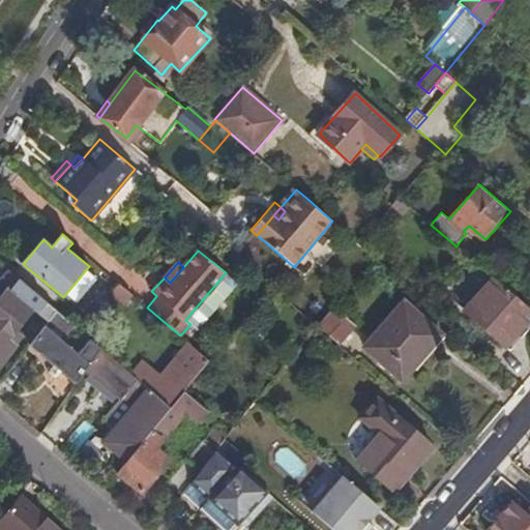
[(10,271),(0,285),(0,302),(9,290),(5,286),(13,275),(10,271)]
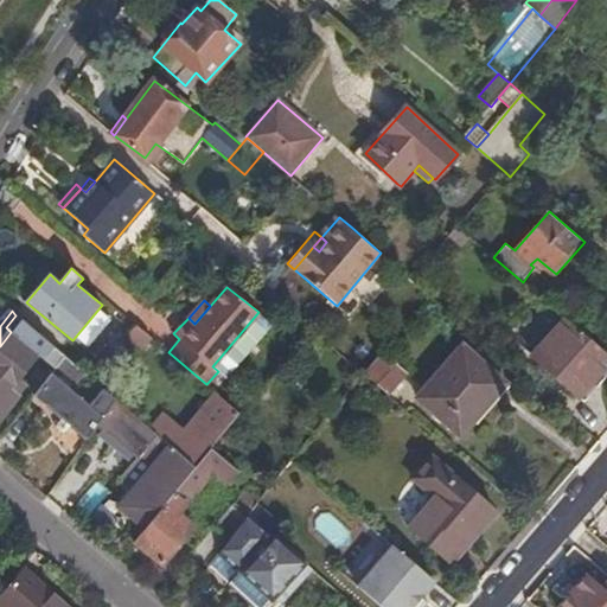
[(525,352),(532,358),(562,324),(547,311),(531,328),(540,336),(525,352)]
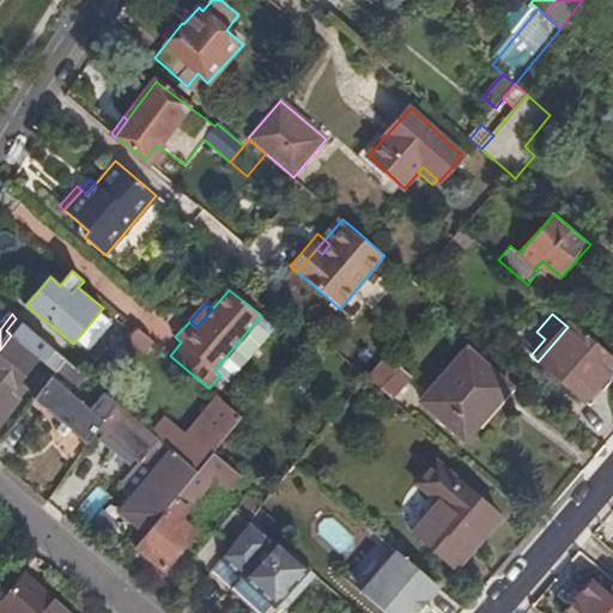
[(0,422),(17,400),(10,394),(29,369),(48,384),(67,362),(16,319),(6,331),(11,335),(0,350),(0,422)]
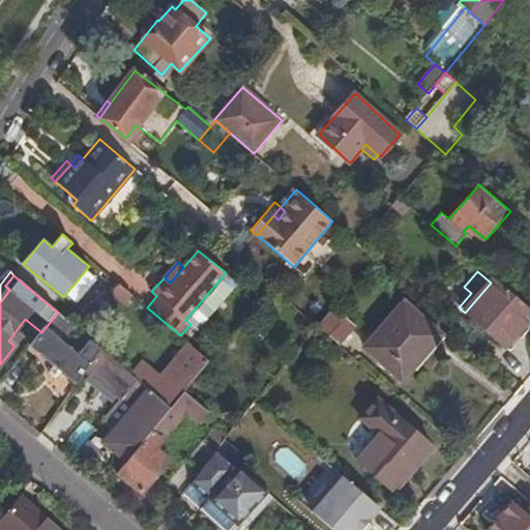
[(529,319),(529,310),(494,278),(491,283),(465,313),(505,347),(529,319)]
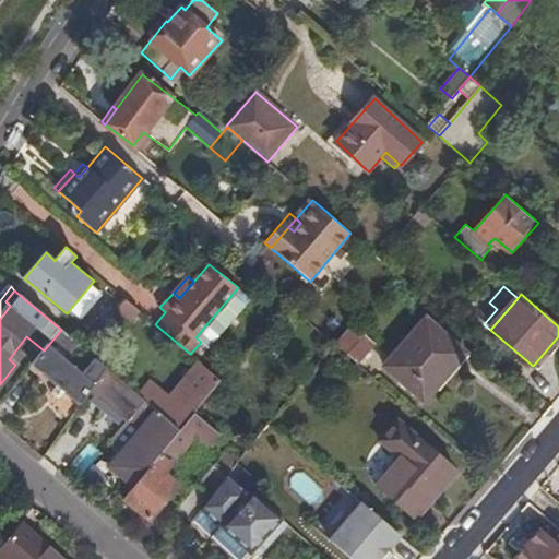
[(142,313),(125,298),(117,308),(134,323),(142,313)]
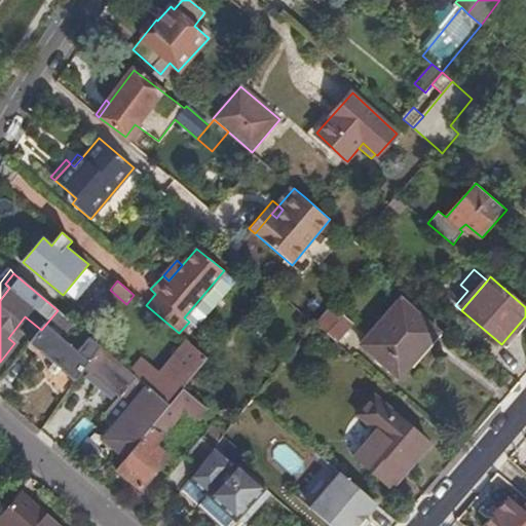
[(399,299),(361,344),(399,376),(438,332),(399,299)]
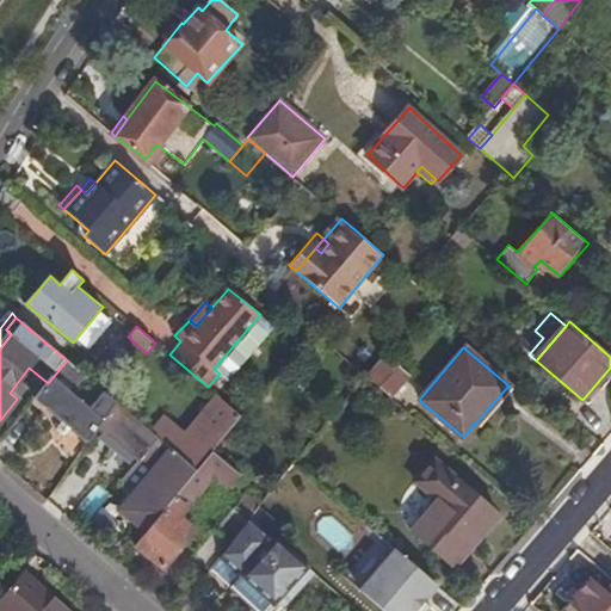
[(366,376),(392,397),(408,375),(384,353),(366,376)]
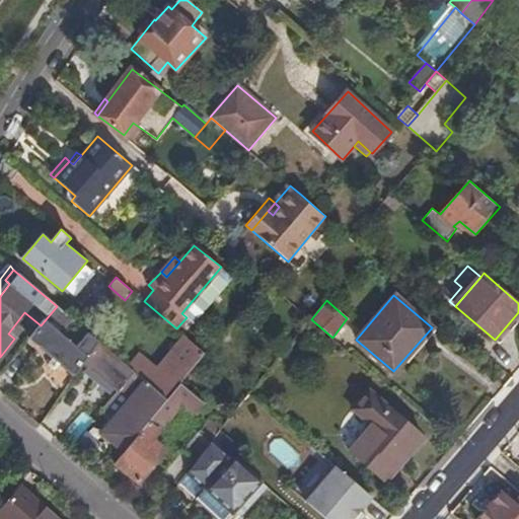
[(30,339),(55,359),(61,365),(75,376),(82,367),(99,342),(88,332),(78,343),(75,347),(71,343),(75,339),(66,332),(76,321),(57,306),(41,325),(30,339)]
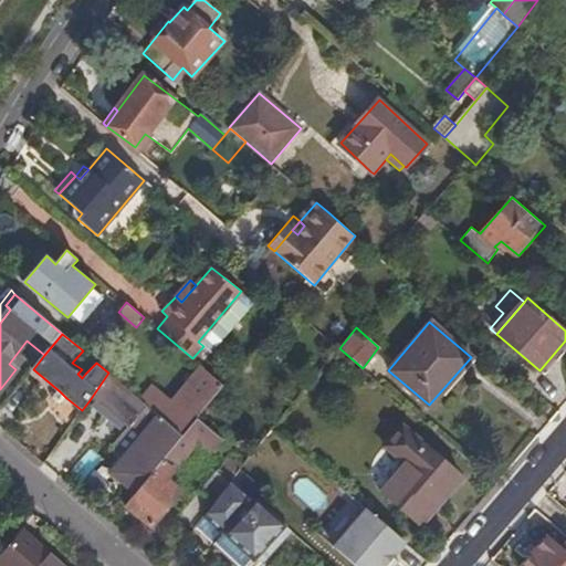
[(223,386),(202,368),(175,402),(155,387),(143,402),(182,437),(223,386)]
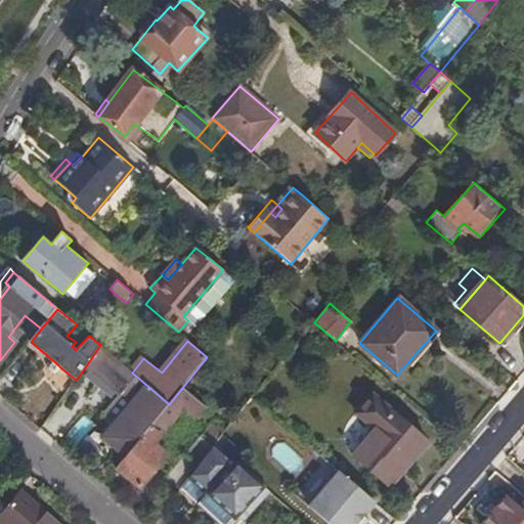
[(102,440),(124,460),(169,404),(132,373),(100,345),(83,370),(85,373),(84,375),(96,385),(98,383),(129,407),(102,440)]
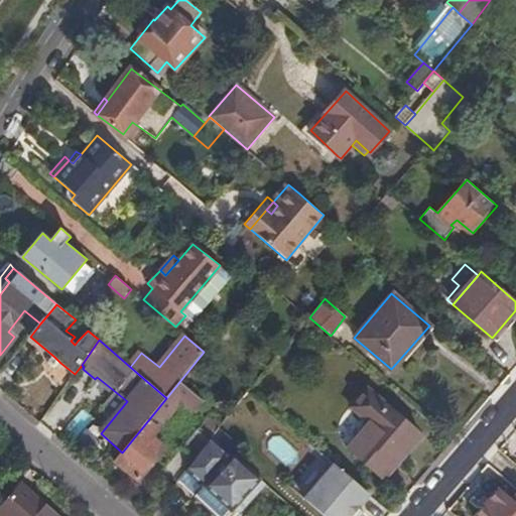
[(56,367),(60,363),(54,357),(50,362),(56,367)]
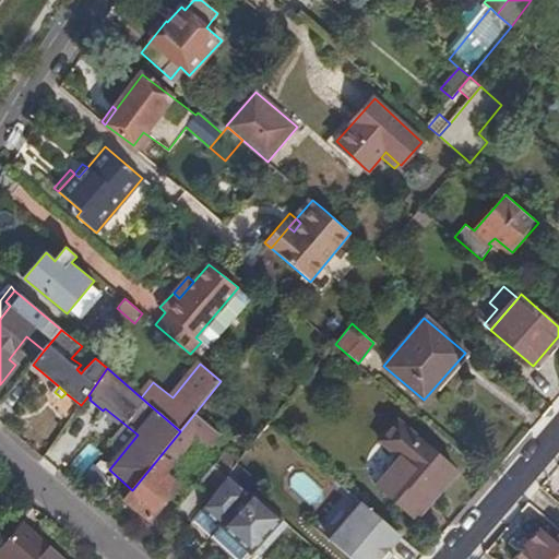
[(132,490),(123,500),(149,521),(178,484),(165,474),(195,436),(210,448),(221,433),(194,413),(180,431),(132,490)]
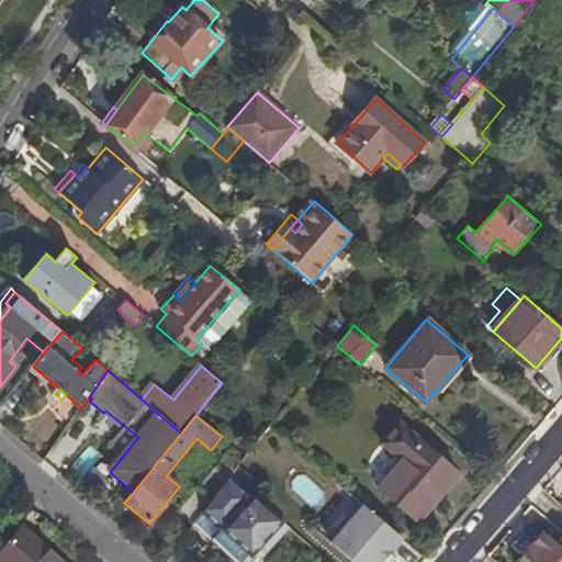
[(379,487),(408,514),(427,491),(424,489),(430,480),(442,491),(459,472),(400,422),(382,442),(402,459),(379,487)]
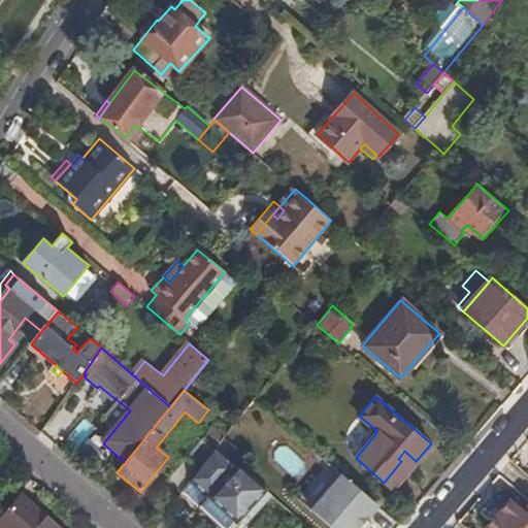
[(130,410),(120,402),(106,419),(117,426),(130,410)]
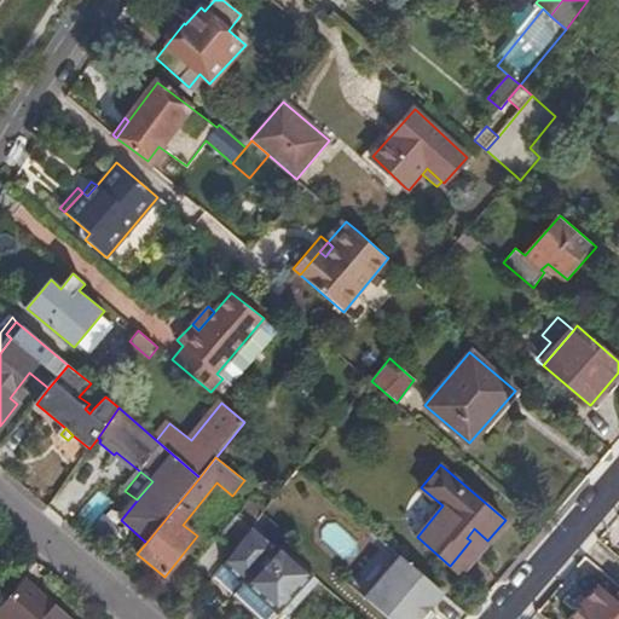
[(246,503),(237,515),(252,527),(253,526),(261,515),(246,503)]
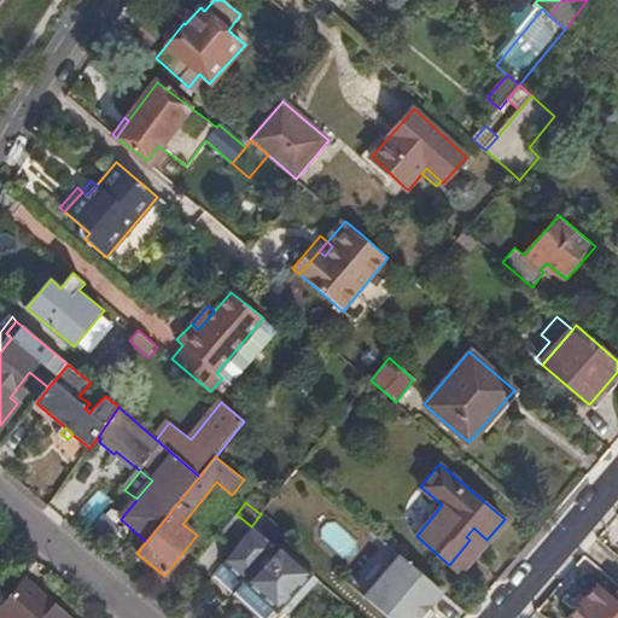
[(197,561),(213,575),(251,526),(237,514),(220,534),(221,534),(219,537),(219,536),(197,561)]
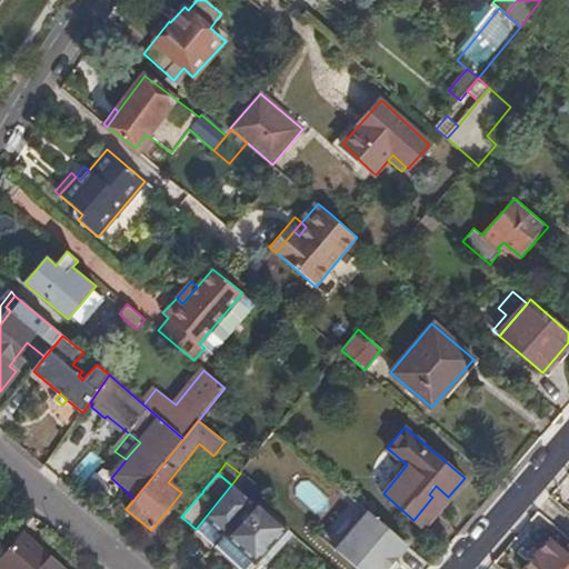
[(258,568),(291,533),(232,483),(231,485),(196,529),(193,531),(192,533),(236,568),(258,568)]
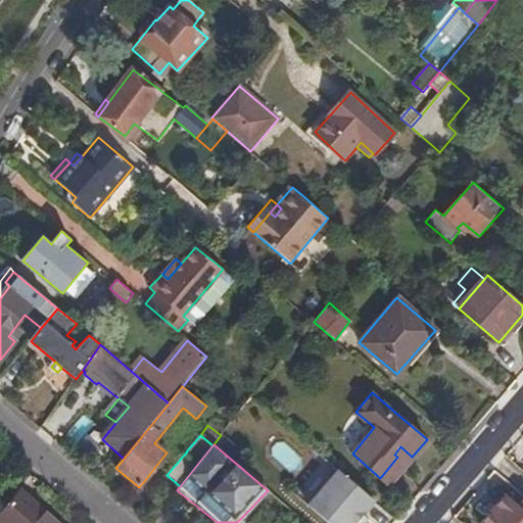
[(296,494),(307,505),(338,469),(327,460),(296,494)]
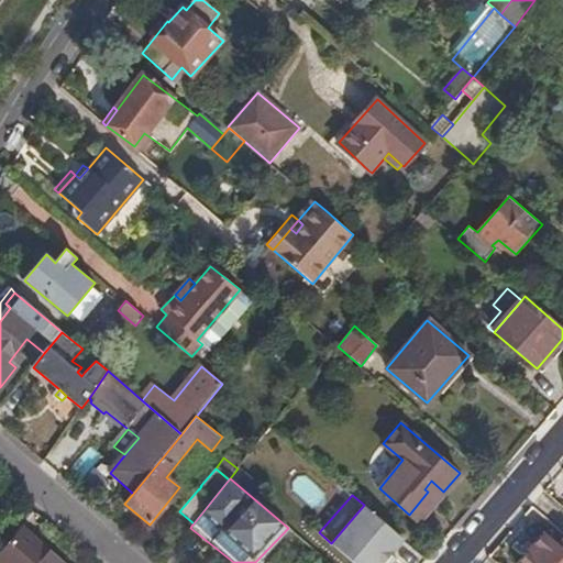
[(403,539),(364,505),(331,543),(354,562),(381,562),(383,562),(381,559),(387,551),(389,553),(403,539)]
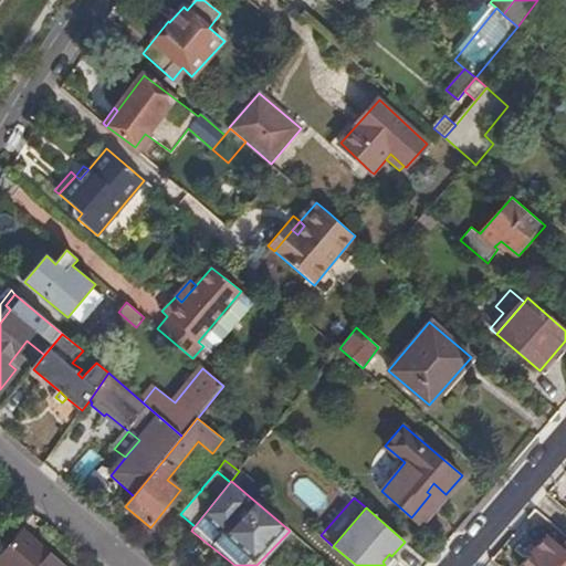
[(192,528),(195,526),(180,514),(178,517),(192,528)]
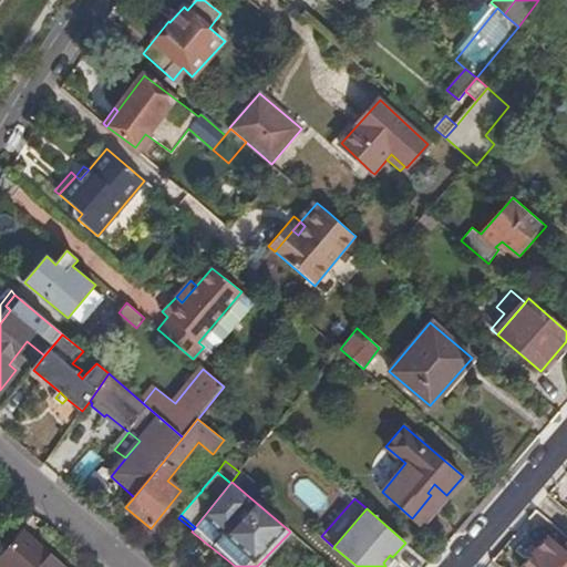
[(0,531),(0,537),(13,523),(10,521),(0,531)]
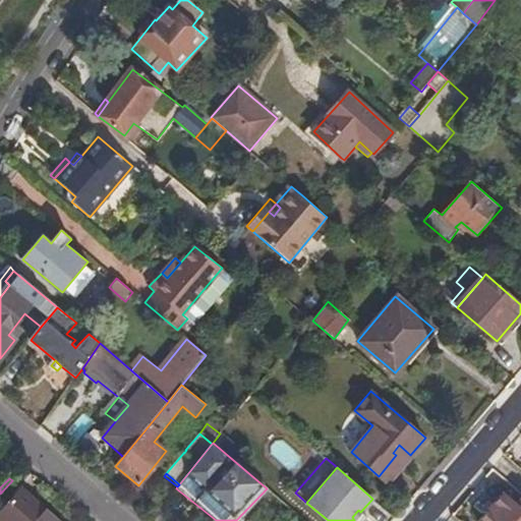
[(57,520),(12,480),(0,494),(0,519),(2,520),(57,520)]
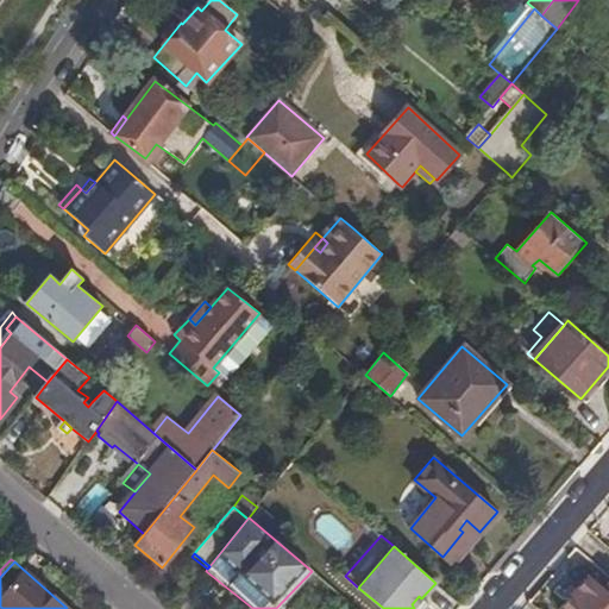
[(608,608),(608,578),(603,585),(588,572),(559,607),(560,608),(608,608)]
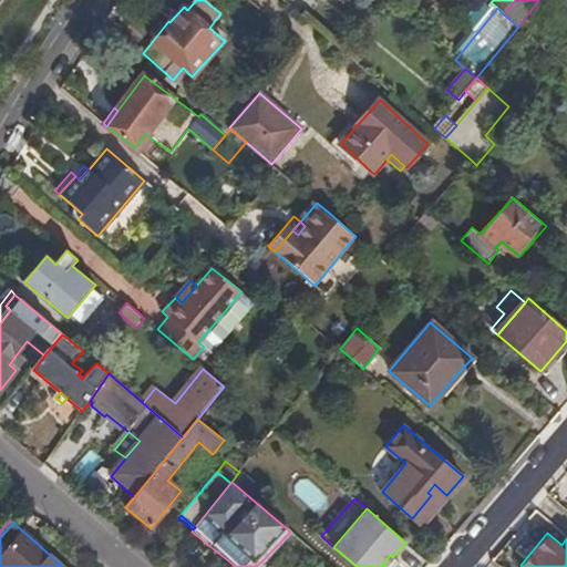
[(383,563),(385,566),(392,557),(390,555),(383,563)]
